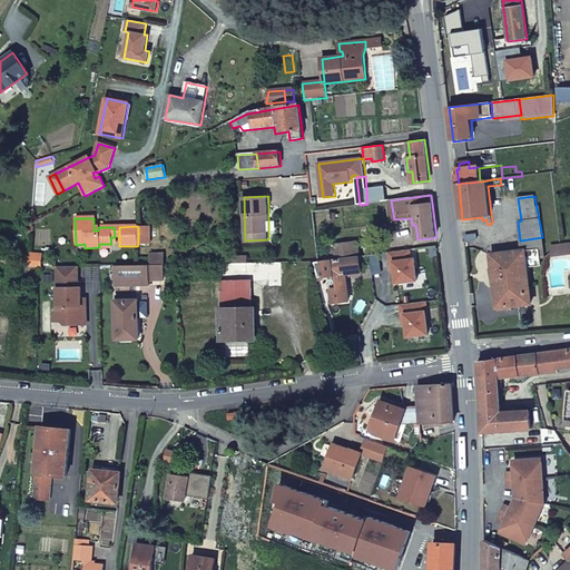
[(138,227),(138,244),(149,243),(149,226),(138,227)]
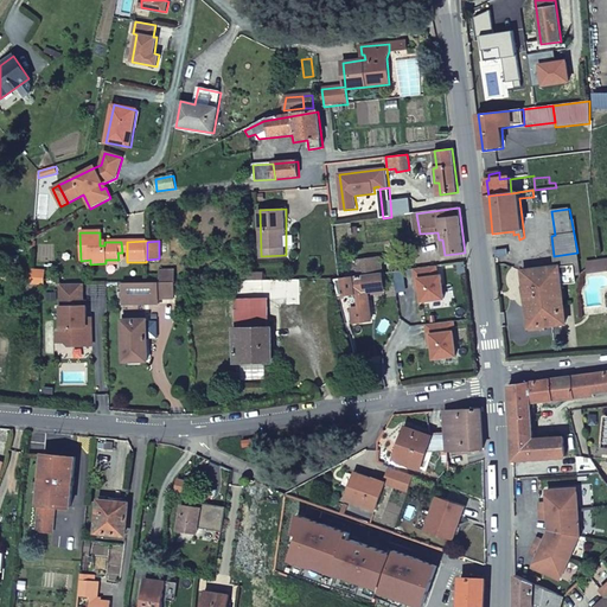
[(494,249),(494,259),(504,257),(503,249),(494,249)]
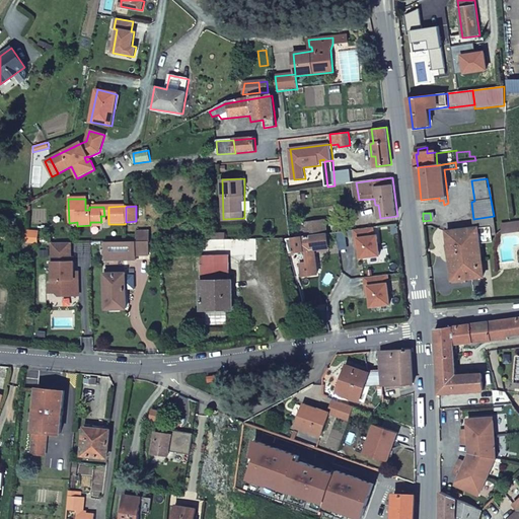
[(301,223),(303,235),(327,233),(325,220),(301,223)]
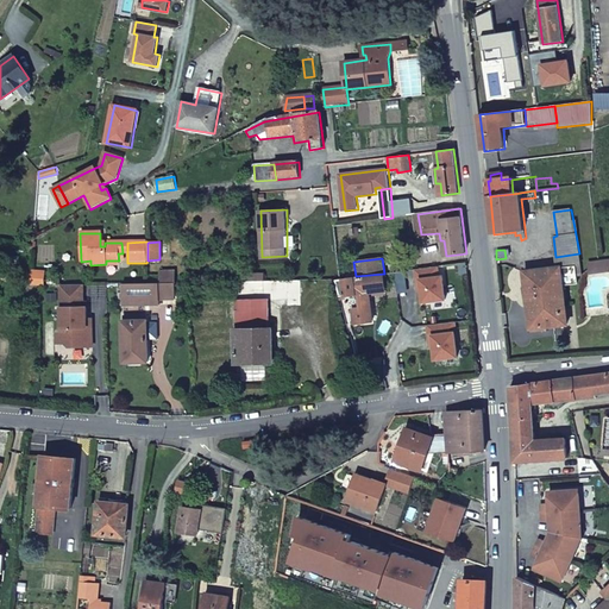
[(608,261),(604,262),(590,264),(591,274),(608,271),(608,261)]
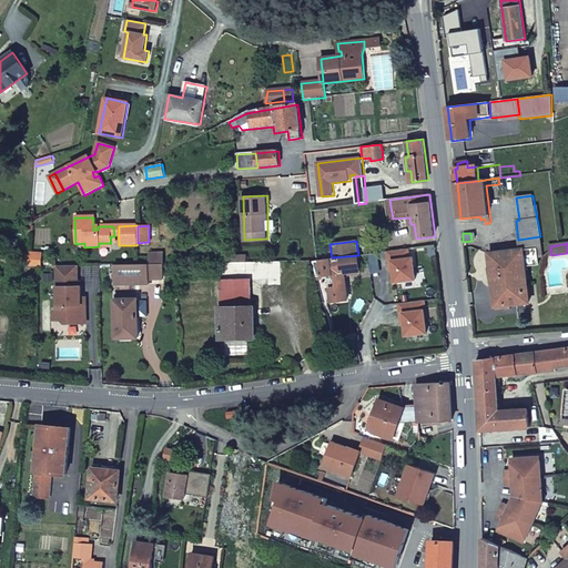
[(408,249),(388,252),(389,262),(393,262),(394,272),(395,282),(416,280),(413,257),(409,259),(408,249)]
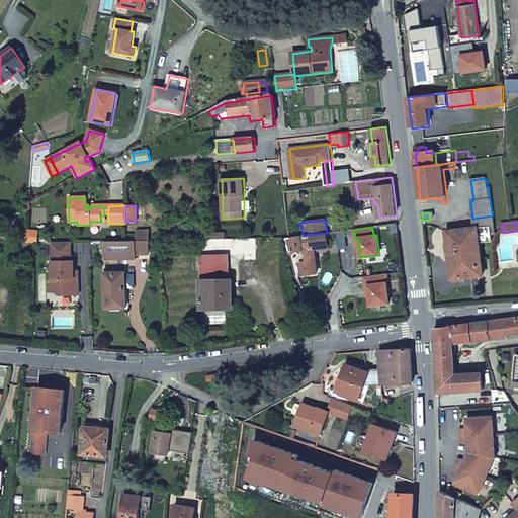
[(480,243),(492,242),(491,236),(490,227),(446,232),(448,247),(451,246),(455,280),(484,277),(480,243)]
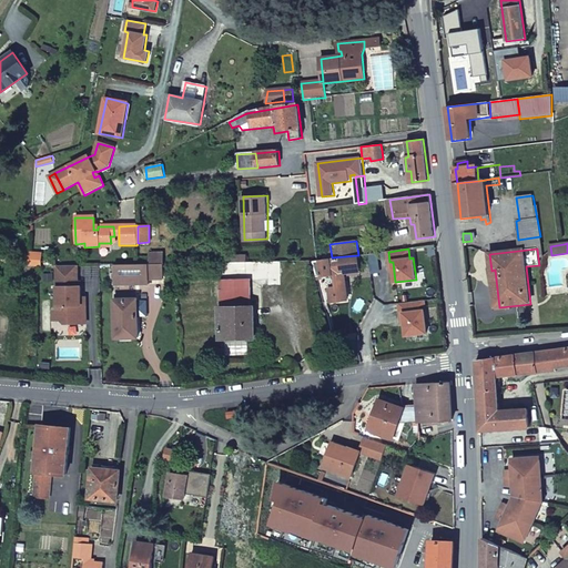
[(29,252),(29,265),(40,265),(40,252),(29,252)]
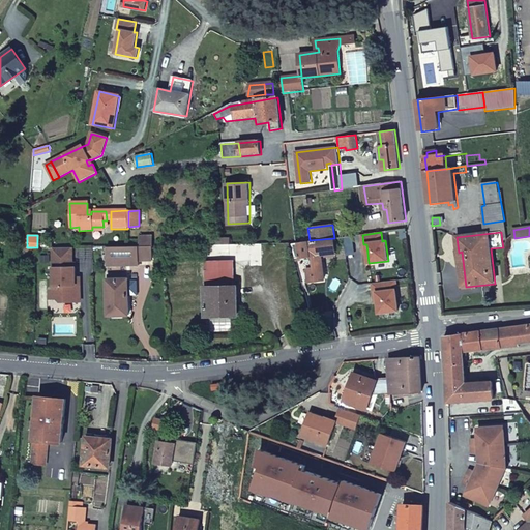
[(152,235),(140,235),(140,245),(152,245),(152,235)]
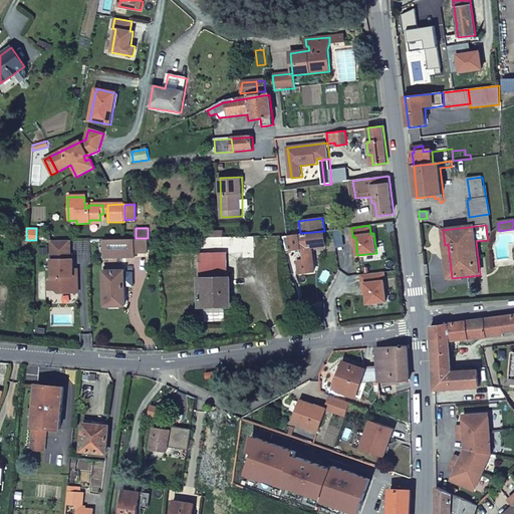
[(300,233),(281,236),(284,245),(291,244),(325,240),(324,231),(300,233)]
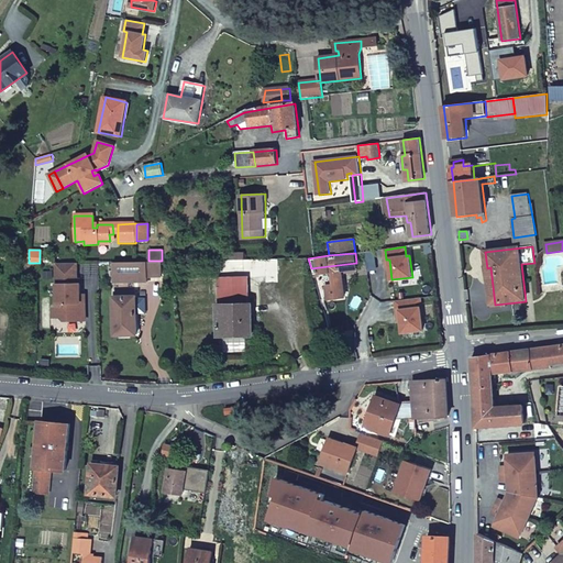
[(277,258),(228,260),(221,260),(221,287),(219,287),(220,305),(217,305),(218,337),(253,335),(252,304),(249,304),(249,286),(243,286),(242,278),(266,277),(266,283),(278,282),(277,258)]
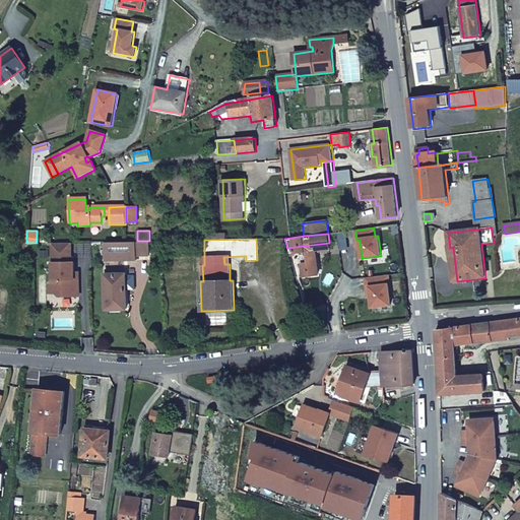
[(149,241),(137,241),(105,242),(105,260),(137,260),(137,256),(150,255),(149,241)]
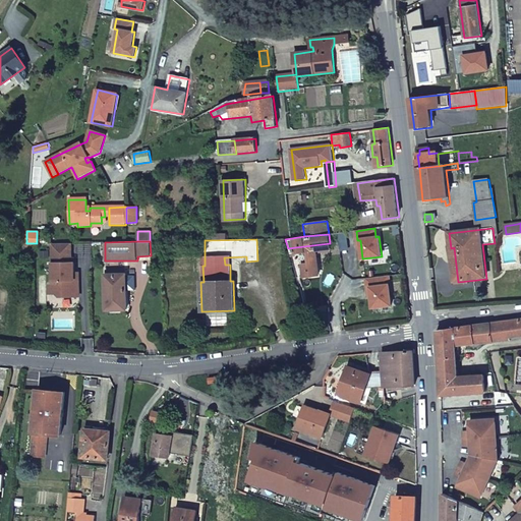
[(71,242),(52,243),(53,280),(50,284),(50,293),(56,293),(59,296),(70,296),(74,292),(79,292),(79,282),(73,282),(73,273),(74,273),(74,257),(71,258),(71,242)]
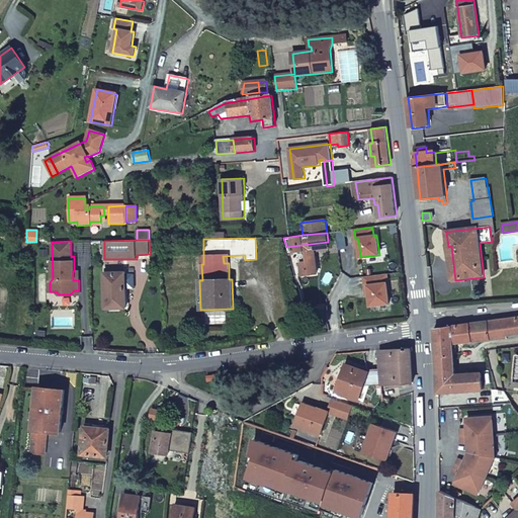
[(304,275),(317,273),(315,249),(328,248),(328,242),(293,246),(295,265),(298,265),(301,265),(304,275)]
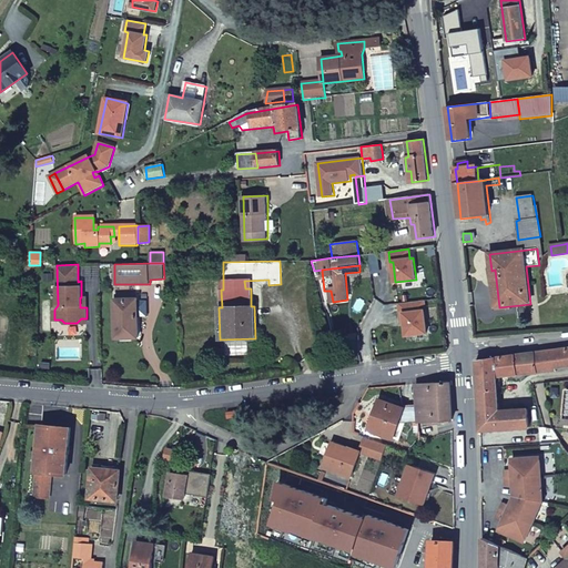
[(138,337),(137,300),(115,300),(115,337),(138,337)]
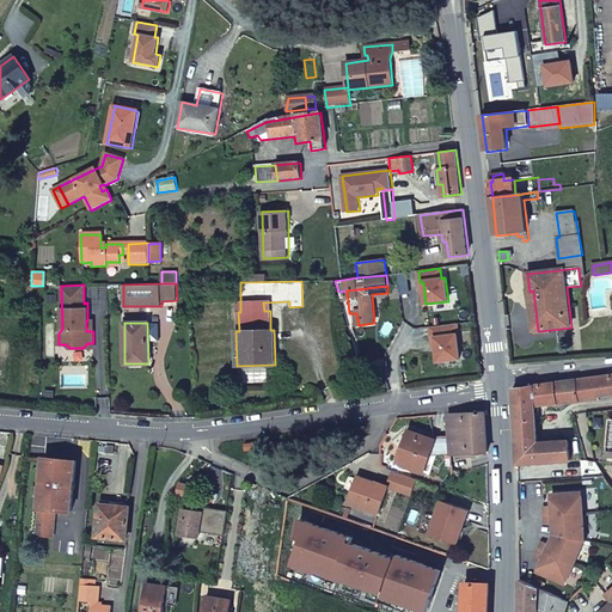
[(459,335),(458,324),(430,328),(432,338),(435,337),(436,349),(438,361),(460,359),(458,335),(459,335)]
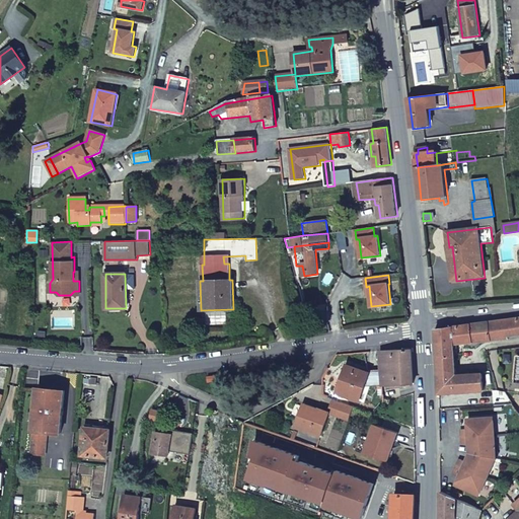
[(518,315),(487,321),(490,340),(507,339),(507,335),(518,332),(518,315)]
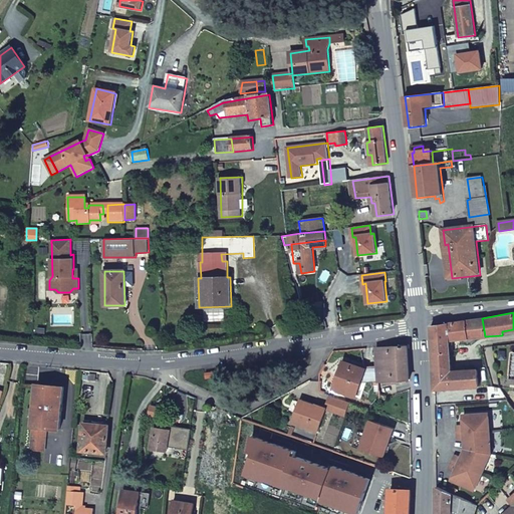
[(462,338),(485,336),(482,318),(430,326),(434,371),(452,370),(450,352),(462,338)]
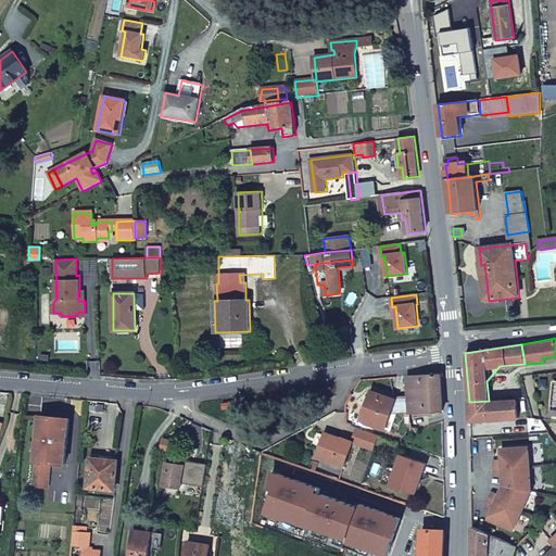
[(408,396),(396,397),(396,400),(391,413),(443,409),(441,374),(406,376),(408,396)]
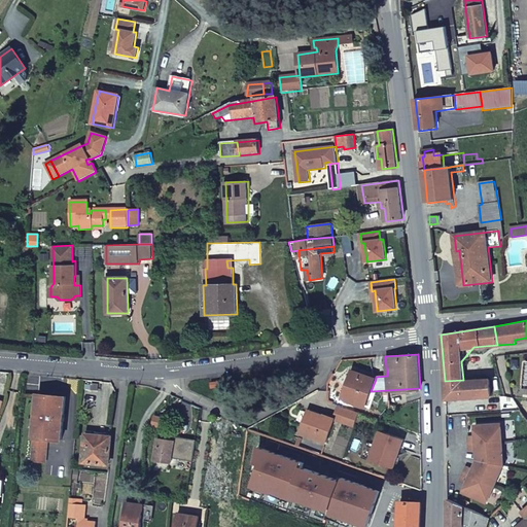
[(371,391),(376,379),(352,371),(348,383),(351,385),(346,400),(365,408),(371,391)]
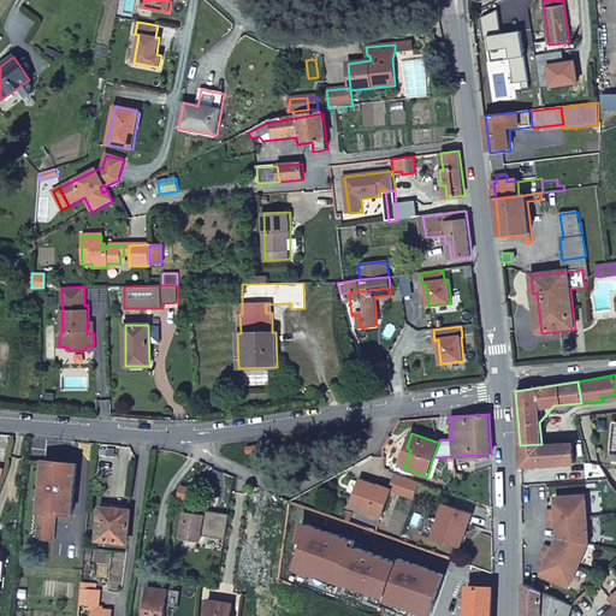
[(521,468),(573,465),(572,442),(542,444),(520,445),(521,468)]
